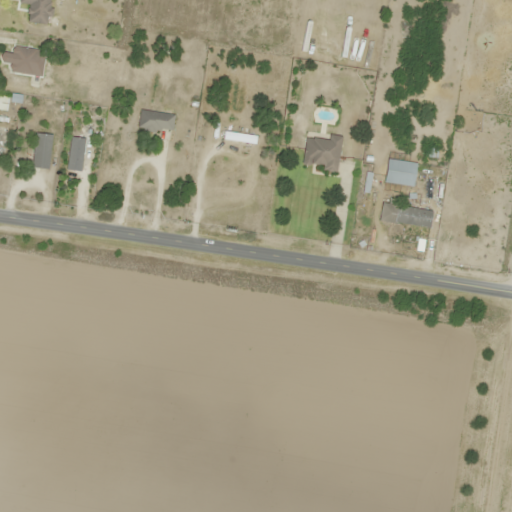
[(18,0),(19,4),(30,5),(28,22),(48,25),(50,0),(18,0)]
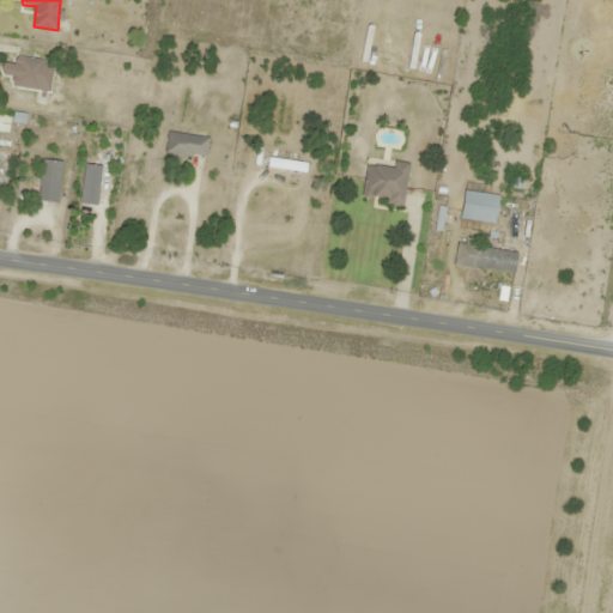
[(38,90),(42,59),(16,55),(11,86),(38,90)]
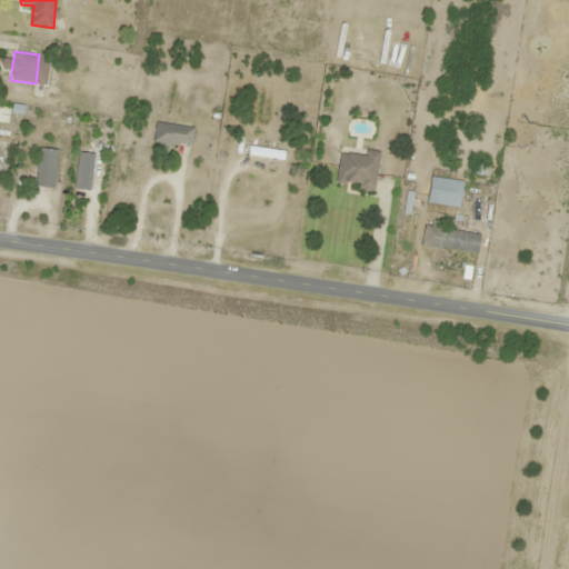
[(0,122),(7,123),(9,108),(0,106),(0,122)]
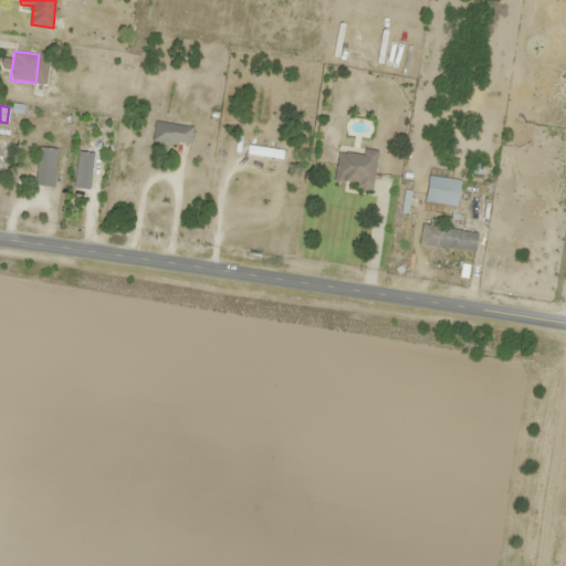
[(191,125),(154,122),(152,140),(190,145),(191,125)]
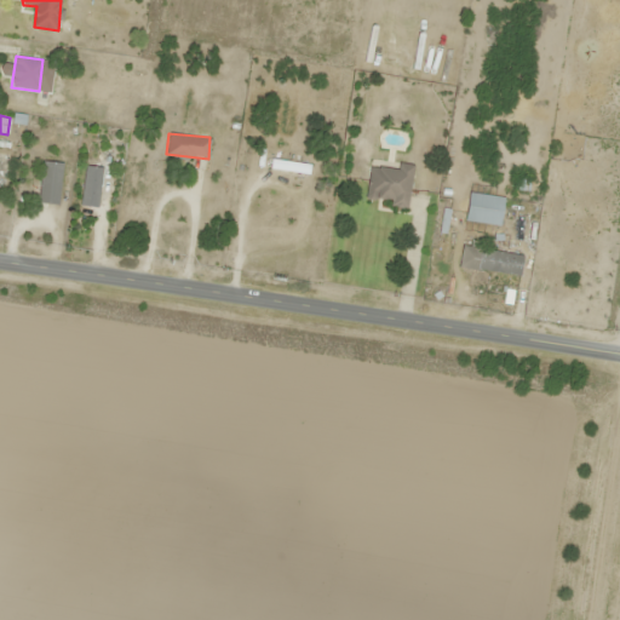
[(309,174),(310,165),(271,159),(270,168),(309,174)]
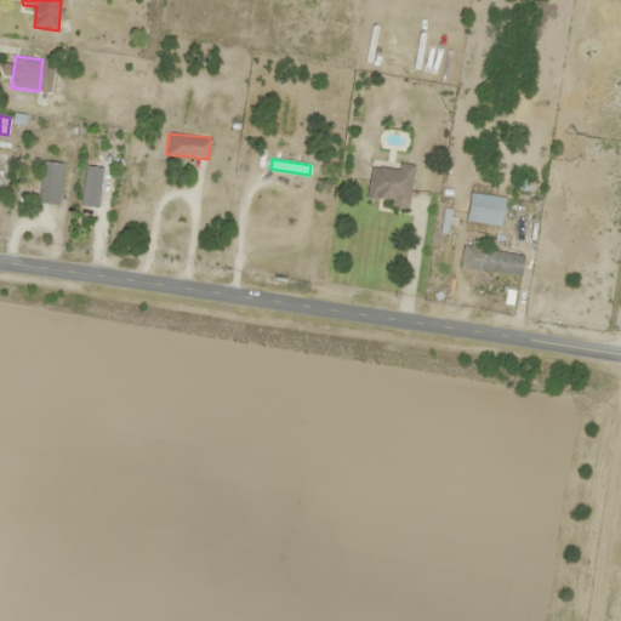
[(38,204),(60,205),(63,163),(41,161),(38,204)]
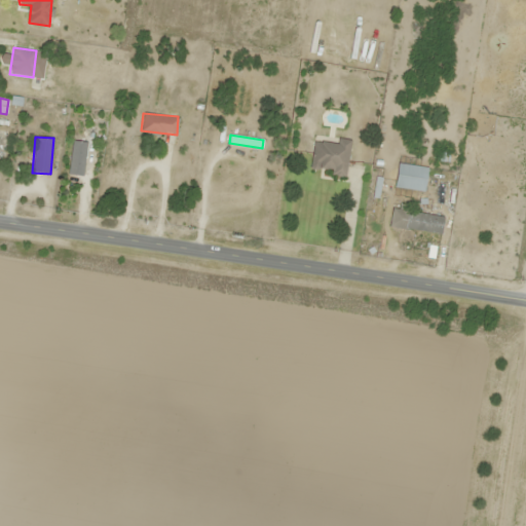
[(345,175),(351,141),(338,139),(337,144),(314,140),(309,170),(345,175)]
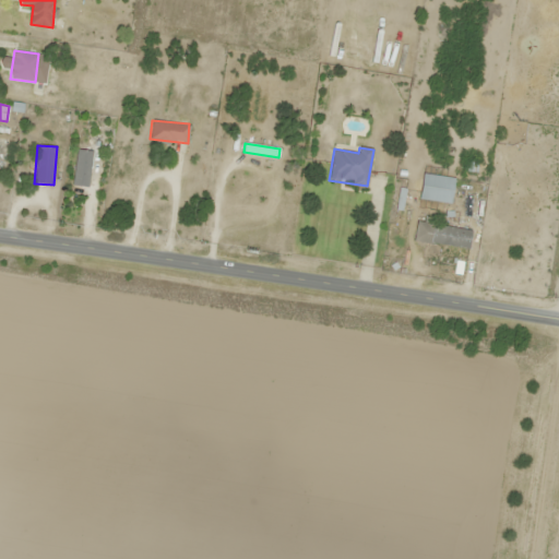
[(92,151),(76,150),(73,186),(88,187),(92,151)]
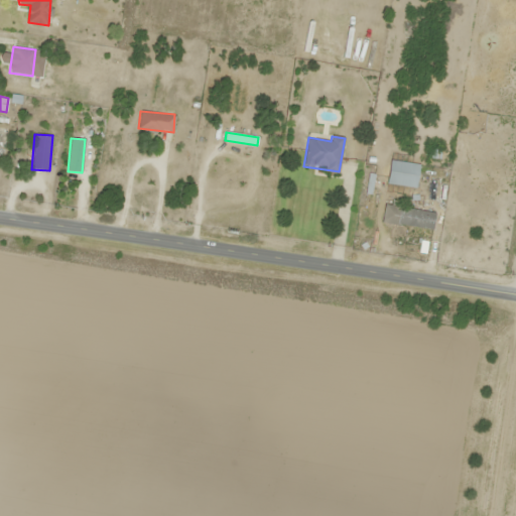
[(419,163),(390,160),(387,184),(417,187),(419,163)]
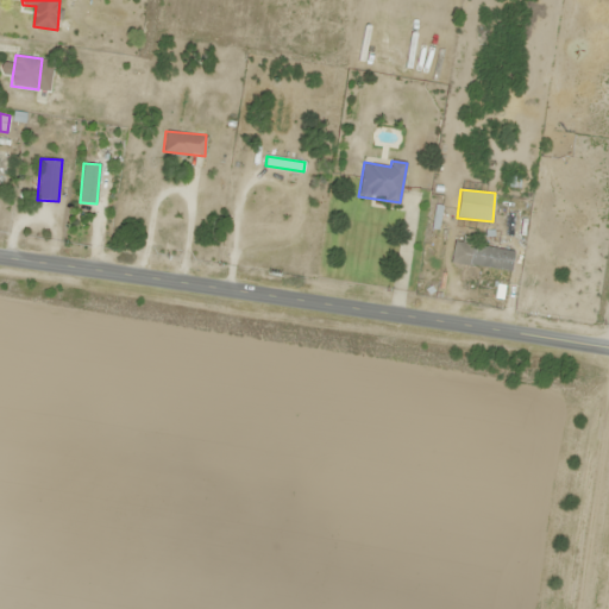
[(451,263),(512,271),(515,251),(454,242),(451,263)]
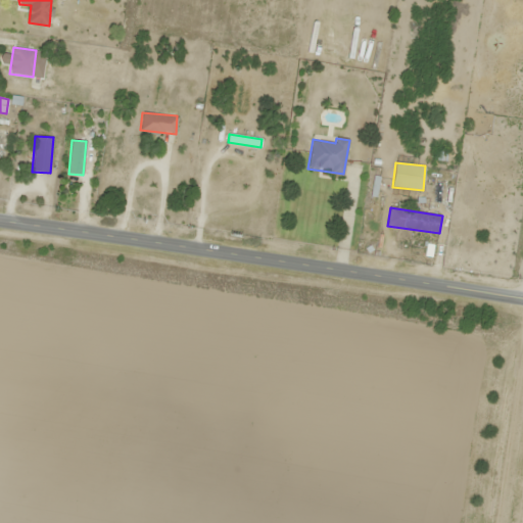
All buildings are outlined.
